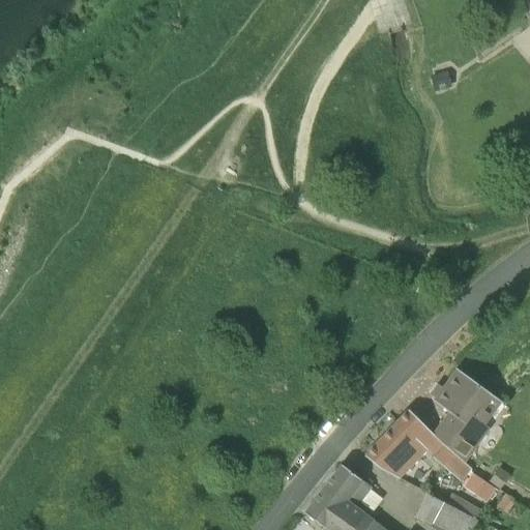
[(431,71),(434,87),(451,84),(448,68),(431,71)]
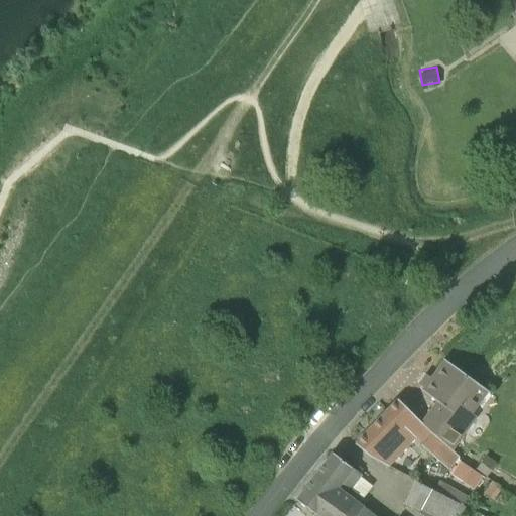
[(450,449),(475,416),(470,413),(487,390),(443,359),(421,390),(436,401),(421,422),(420,422),(431,433),(450,449)]
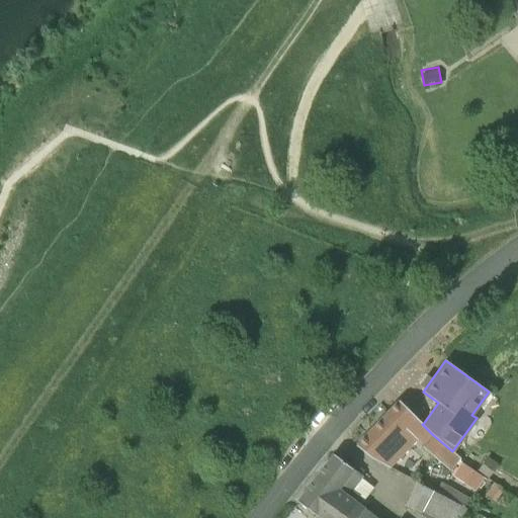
[(424,445),(433,435),(422,424),(423,424),(399,400),(355,445),(370,458),(389,467),(389,466),(417,438),(424,445)]
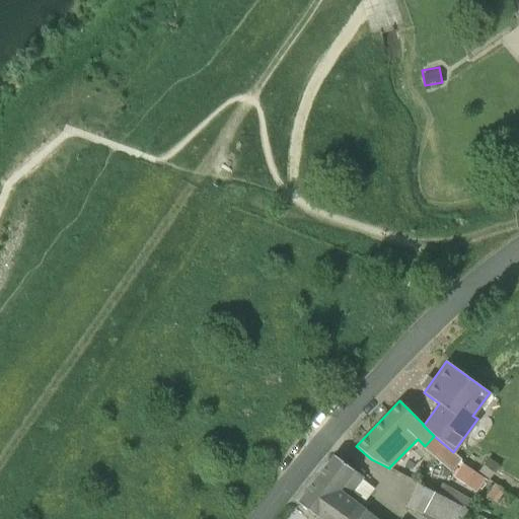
[(449,471),(460,458),(453,452),(434,436),(425,446),(423,448),(449,471)]
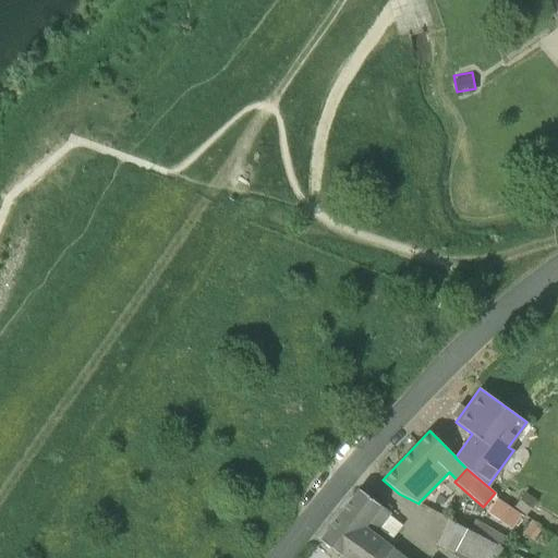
[(341,511),(390,548),(392,546),(384,540),(372,531),(375,526),(378,529),(390,512),(359,489),(341,511)]
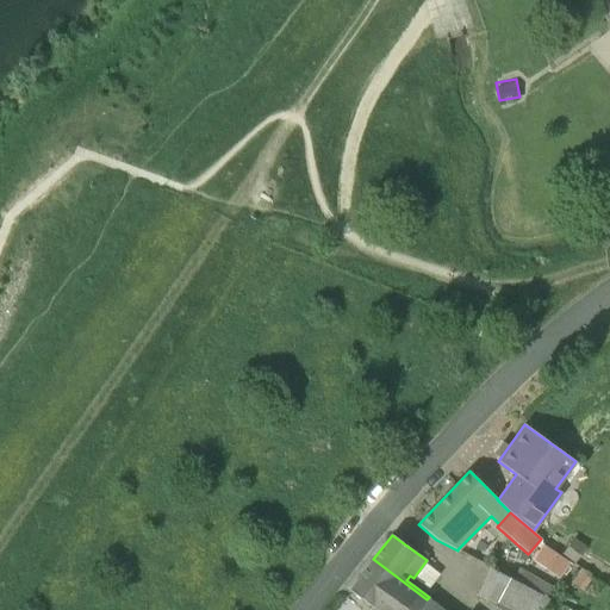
[(574,559),(583,545),(571,536),(561,551),(574,559)]
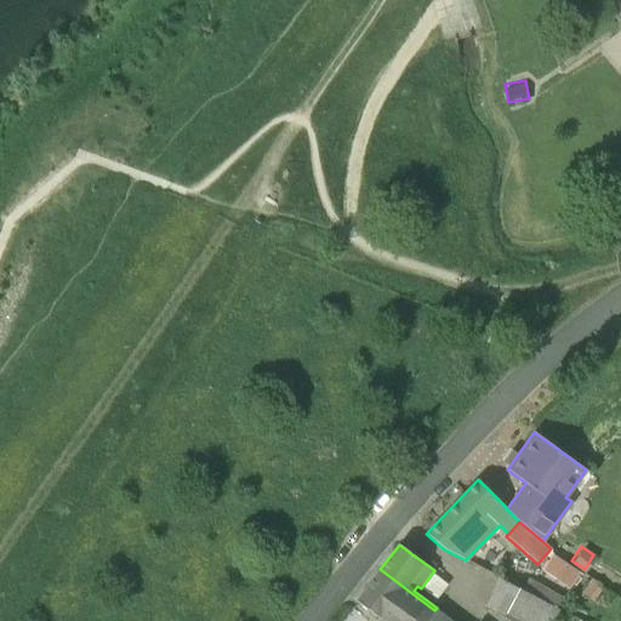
[(355,600),(382,620),(426,620),(434,610),(380,569),(355,600)]
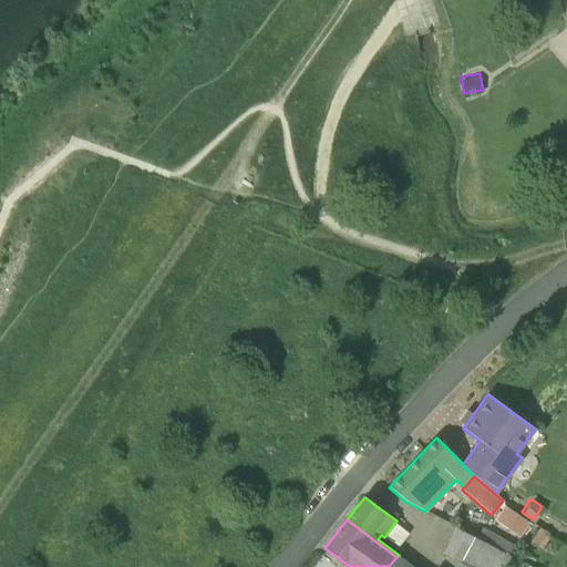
[(471,566),(502,566),(509,554),(454,524),(440,550),(471,566)]
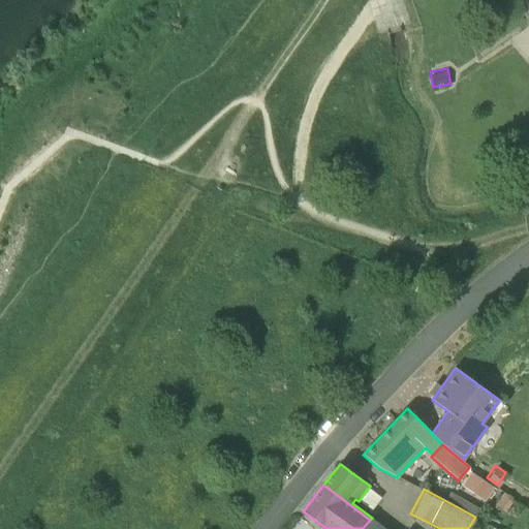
[(385,528),(372,518),(370,520),(363,528),(385,528)]
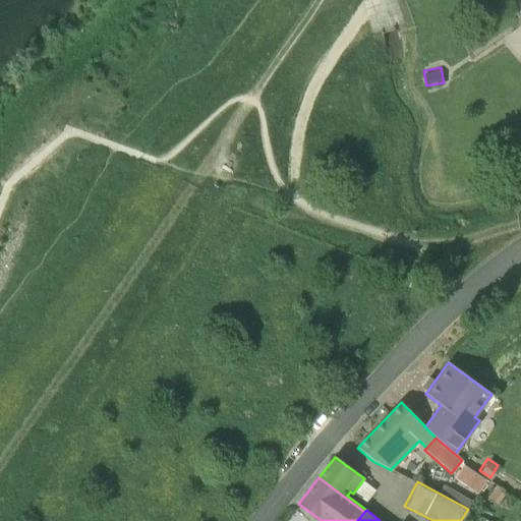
All buildings are outlined.
